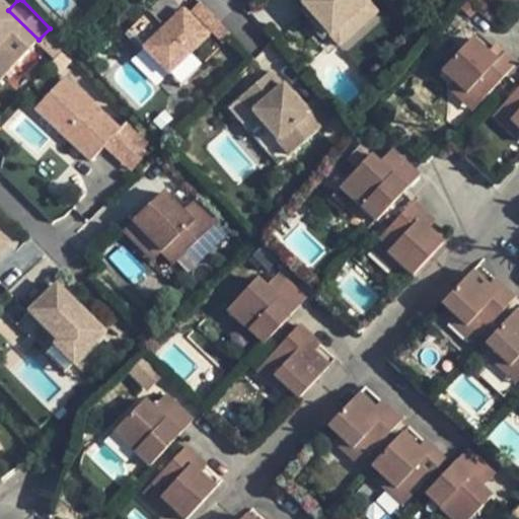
[(202,0),(191,11),(212,31),(221,22),(202,0)]
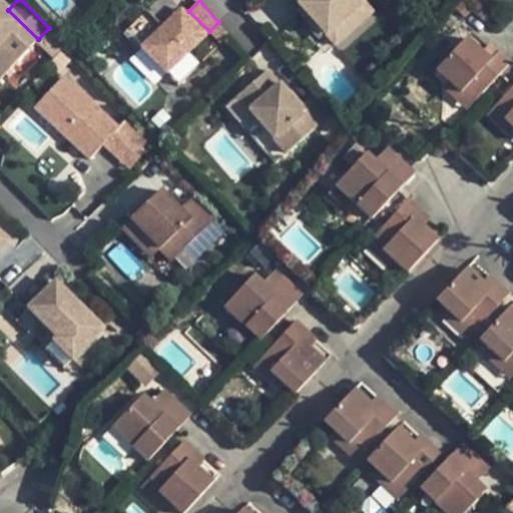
[(295,0),(299,3),(298,5),(326,36),(328,35),(334,42),(368,11),(362,4),(363,3),(360,0),(295,0)]
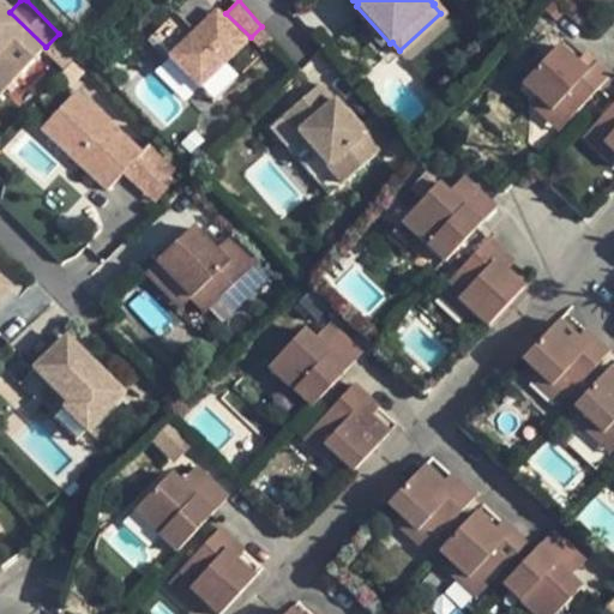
[(0,92),(1,94),(46,47),(10,12),(0,2),(0,92)]
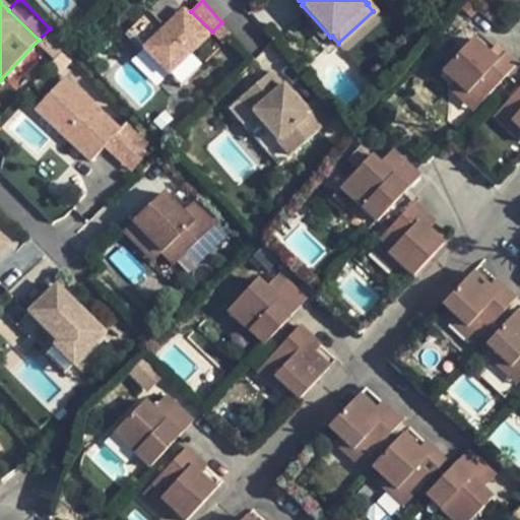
[(170,33),(188,15),(183,10),(166,28),(170,33)]
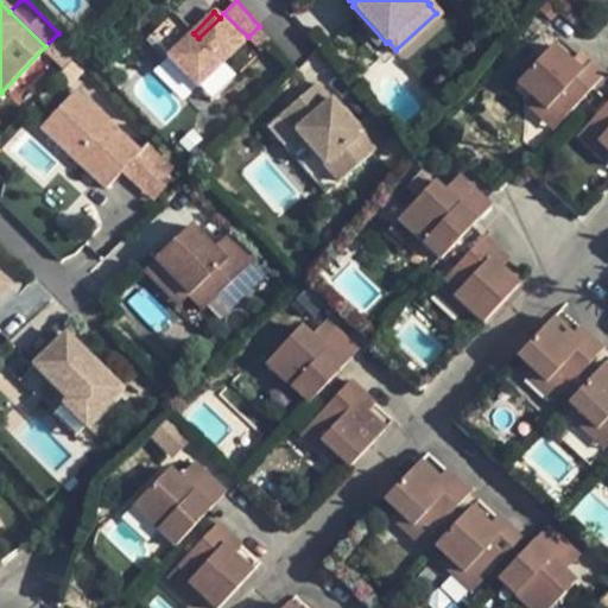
[(211,102),(258,55),(220,18),(198,38),(194,33),(173,13),(151,36),(176,61),(173,63),(211,102)]
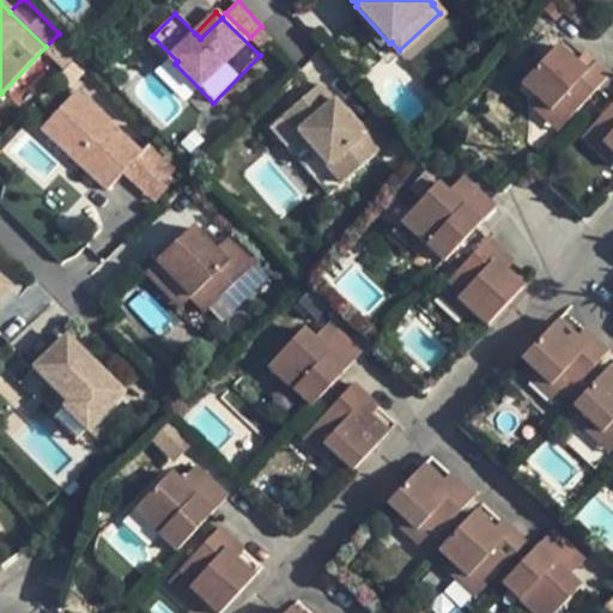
[(575,64),(557,47),(521,85),(535,97),(551,111),(553,108),(568,122),(608,78),(594,65),(586,73),(575,64)]
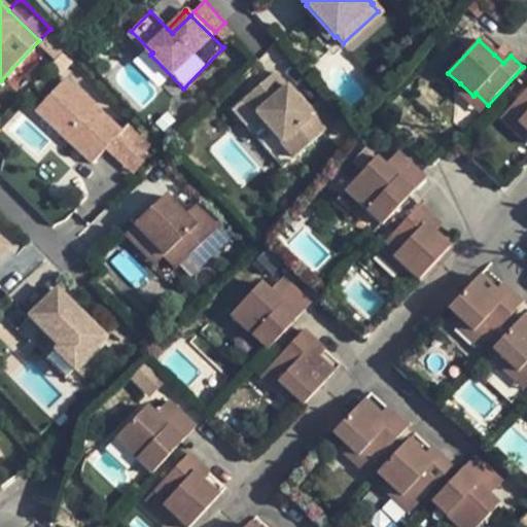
[(501,46),(494,55),(503,63),(511,56),(501,46)]
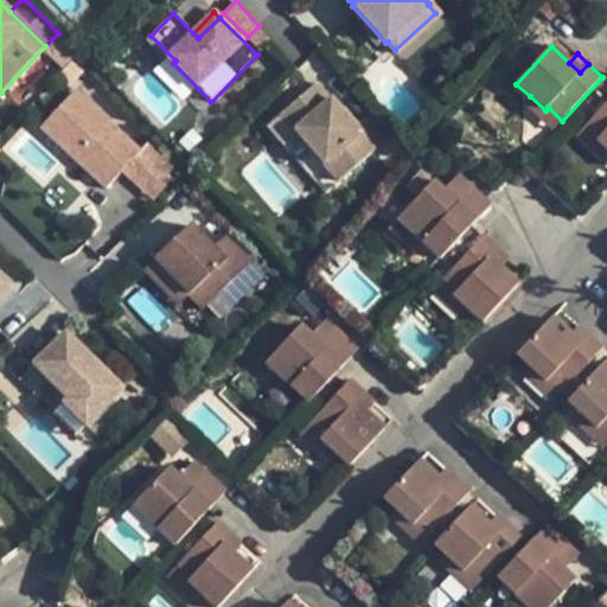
[(353,127),(317,84),(267,127),(325,193),(375,151),(353,127)]
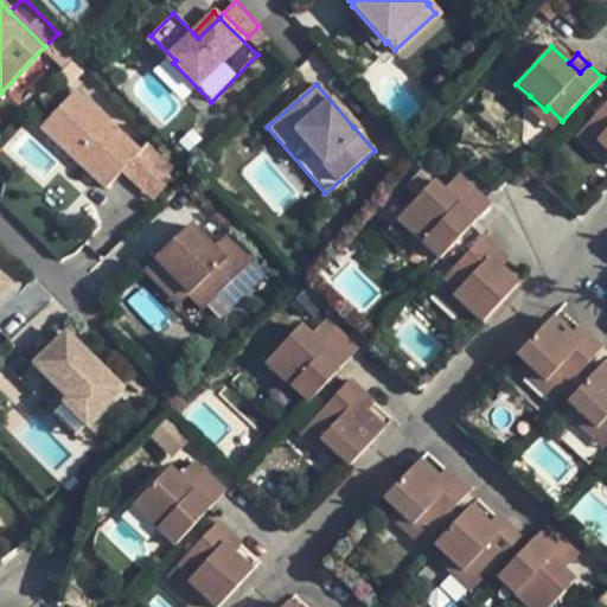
[(40,128),(106,189),(119,174),(141,152),(75,90),(40,128)]
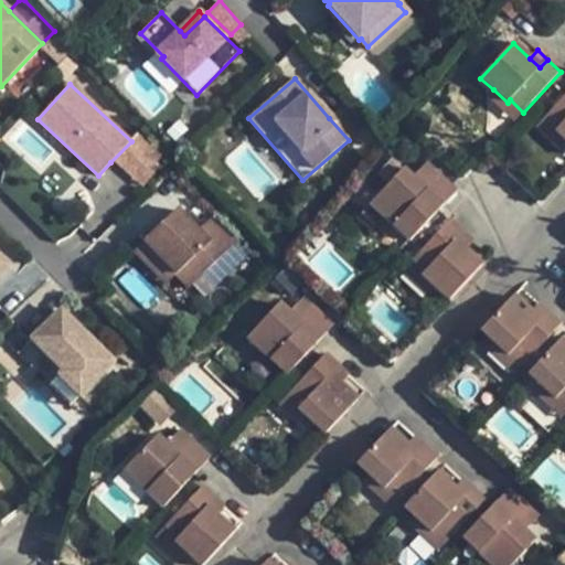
[(493,89),(487,97),(514,121),(523,113),(510,99),(508,103),(493,89)]
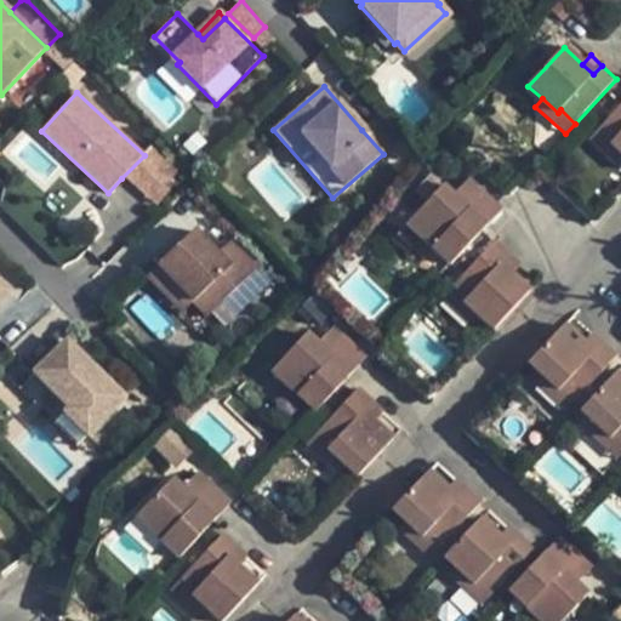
[(620,104),(600,127),(614,141),(610,144),(620,154),(620,104)]
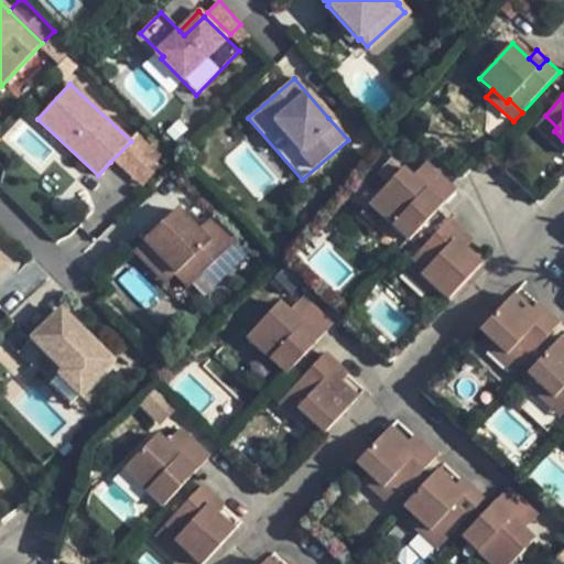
[(328,118),(348,140),(361,128),(343,106),(328,118)]
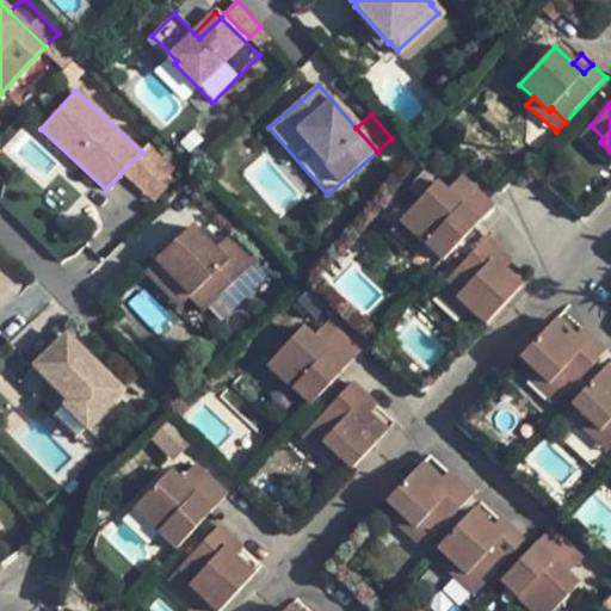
[(604,139),(591,125),(580,137),(609,164),(610,161),(610,152),(600,142),(604,139)]
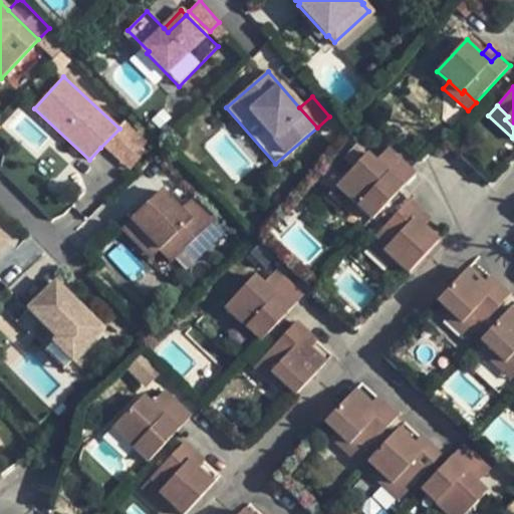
[(119,129),(100,148),(126,172),(150,148),(123,123),(119,129)]
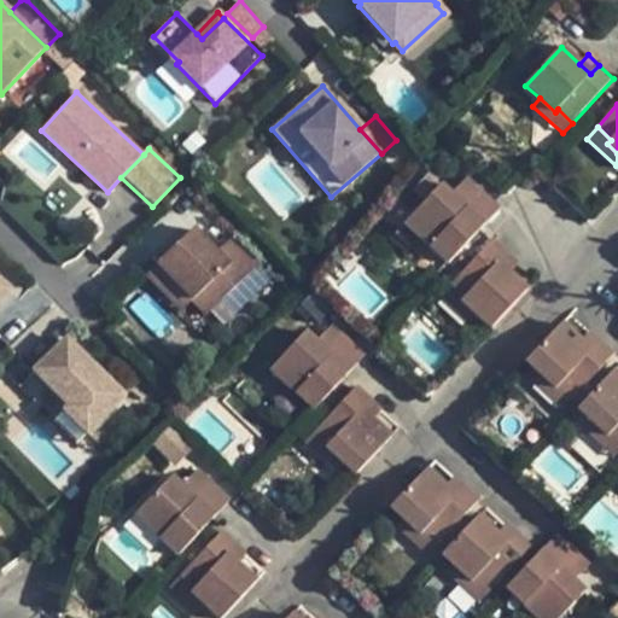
[(466,179),(458,188),(466,197),(476,187),(466,179)]
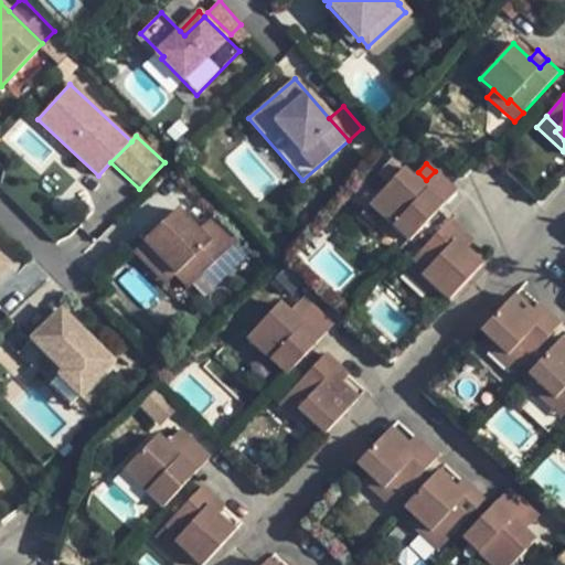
[(403,170),(370,205),(409,242),(456,191),(435,171),(426,180),(418,172),(412,179),(403,170)]
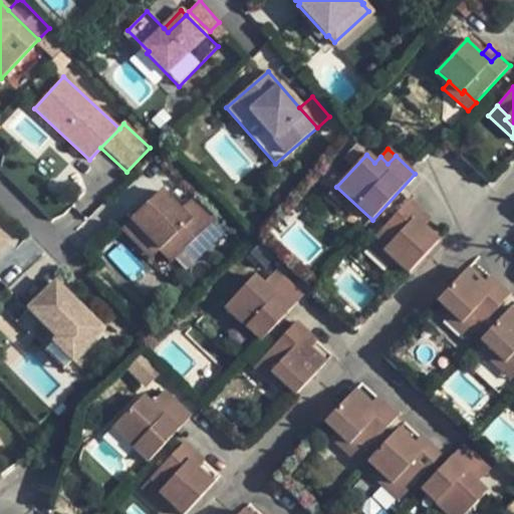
[(181,211),(161,191),(131,220),(159,249),(172,262),(202,233),(181,211)]
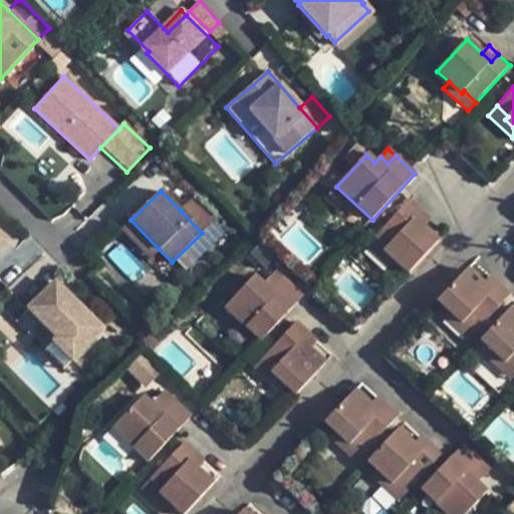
[(215,221),(194,199),(181,211),(202,233),(215,221)]
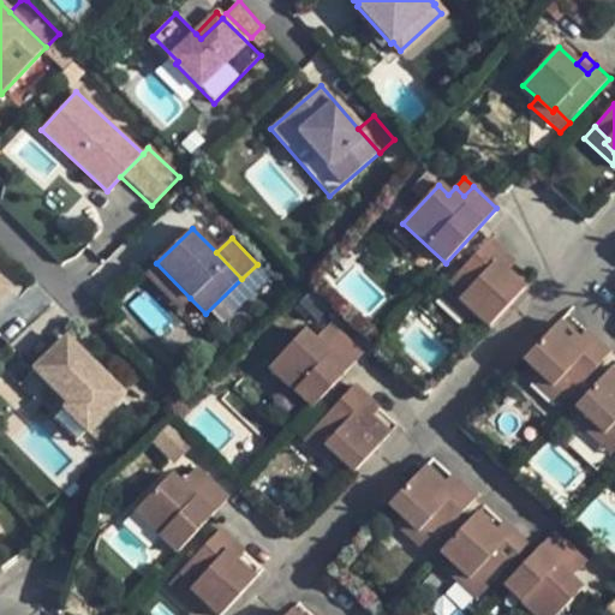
[(489,239),(449,284),(464,297),(460,302),(475,315),(488,328),(525,288),(507,272),(496,262),(505,254),(489,239)]
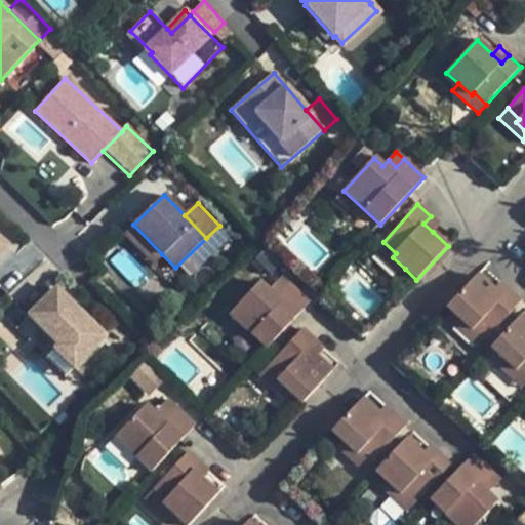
[(431,216),(423,224),(433,232),(439,225),(431,216)]
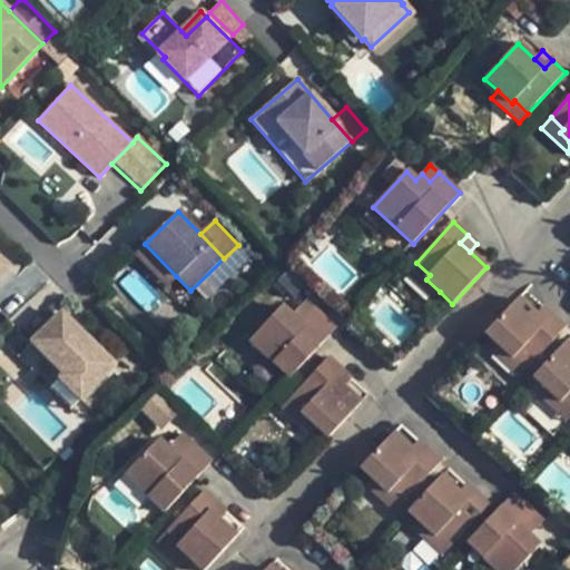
[(135,254),(166,285),(176,276),(145,244),(135,254)]
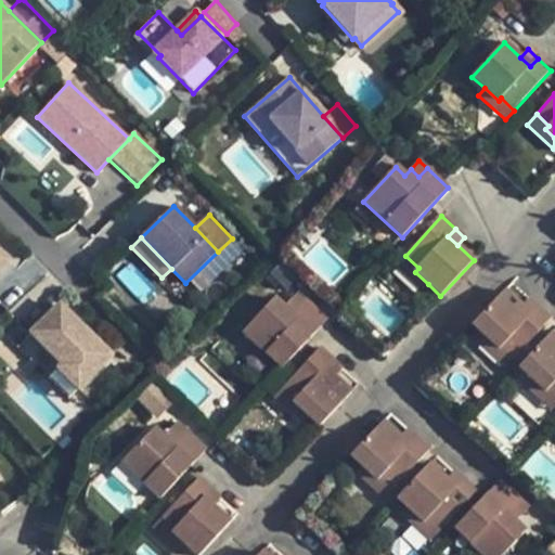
[(0,249),(0,270),(10,259),(0,249)]
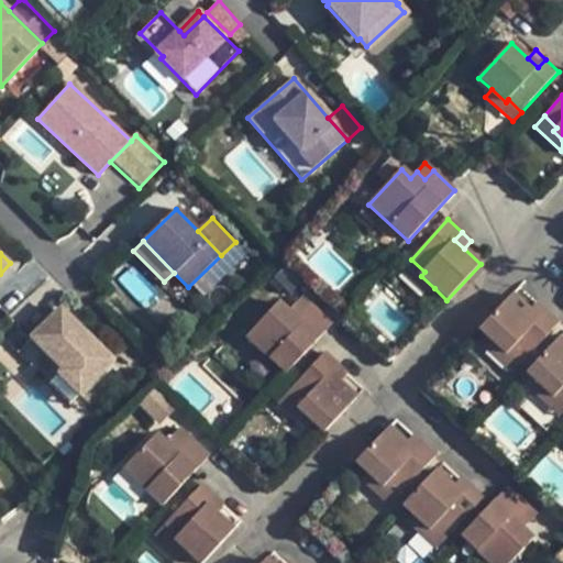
[(424,272),(411,260),(401,269),(429,295),(434,288),(421,276),(424,272)]
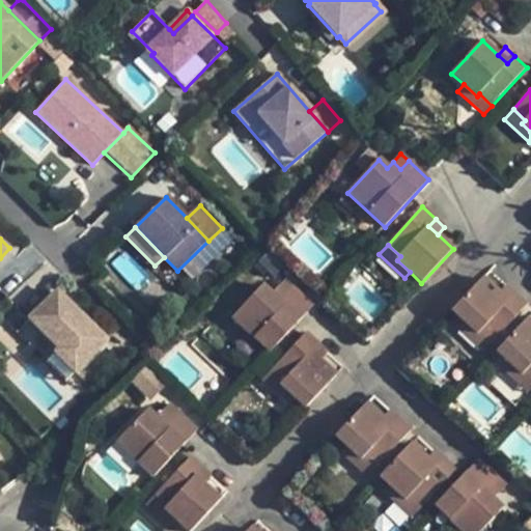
[(482,278),(451,311),(464,322),(477,335),(480,332),(492,342),(527,304),(514,292),(506,301),(499,294),(482,278)]
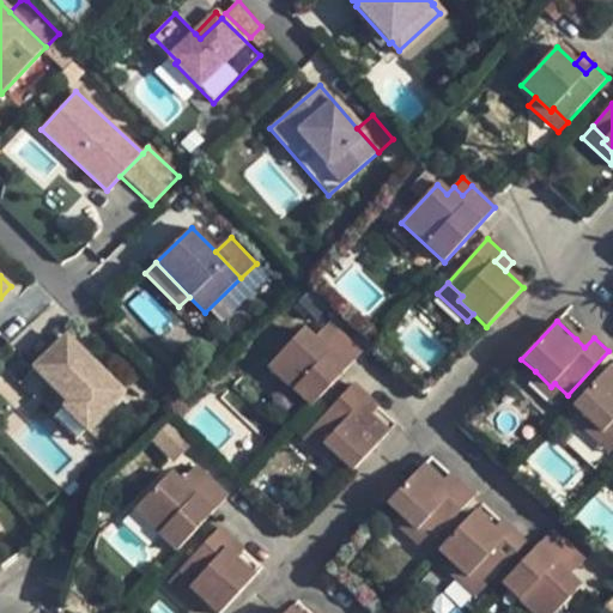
[(329,322),(320,333),(328,340),(338,331),(329,322)]
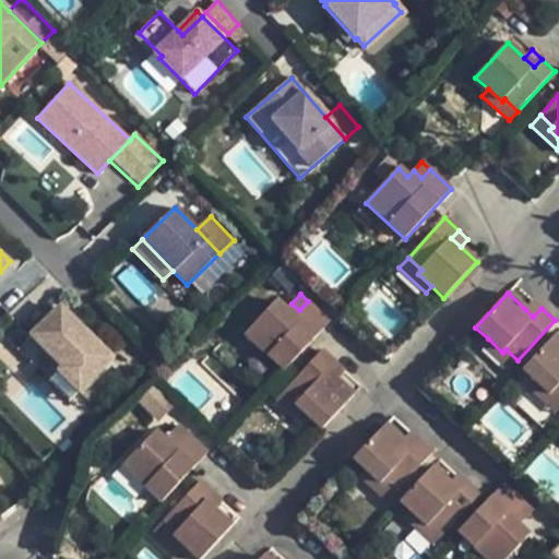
[(276,299),(244,335),(268,357),(284,371),(330,321),(308,301),(299,310),(292,304),(286,309),(276,299)]
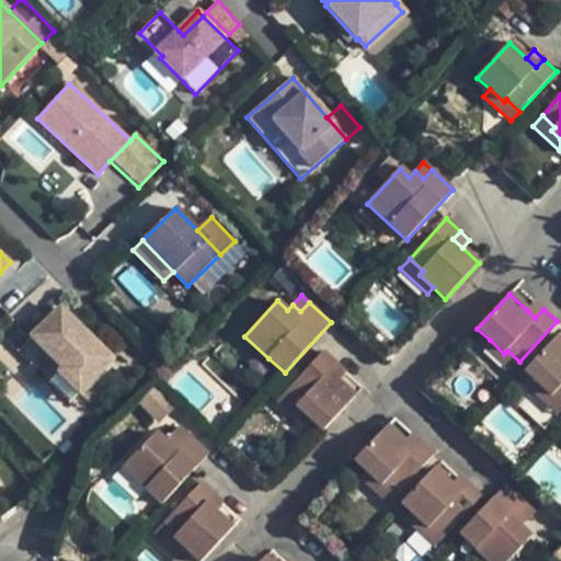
[(527,310),(535,318),(544,309),(535,300),(527,310)]
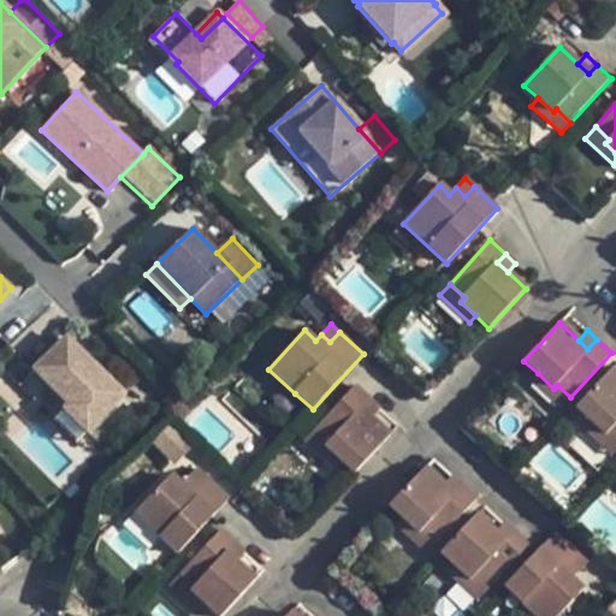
[(123,397),(66,338),(19,385),(57,422),(66,413),(87,433),(123,397)]
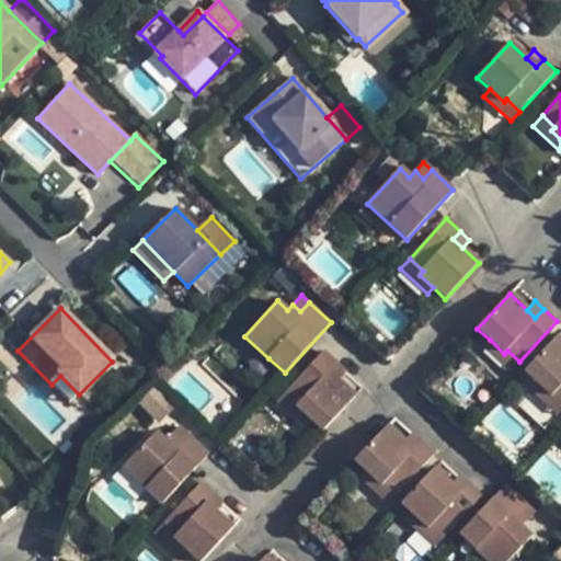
[(268,358),(244,336),(237,345),(260,367),(268,358)]
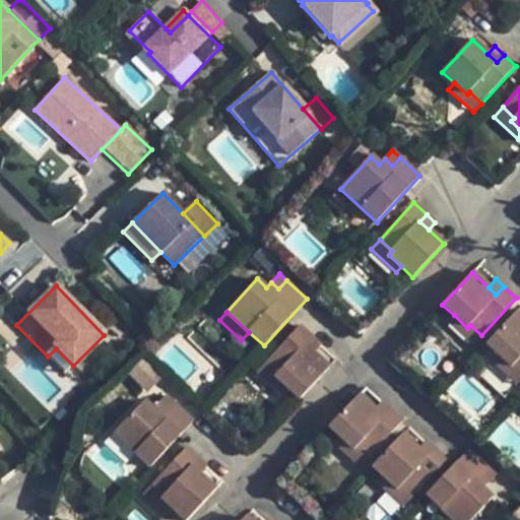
[(498,355),(511,368),(514,365),(519,370),(519,315),(516,312),(486,344),(498,355)]
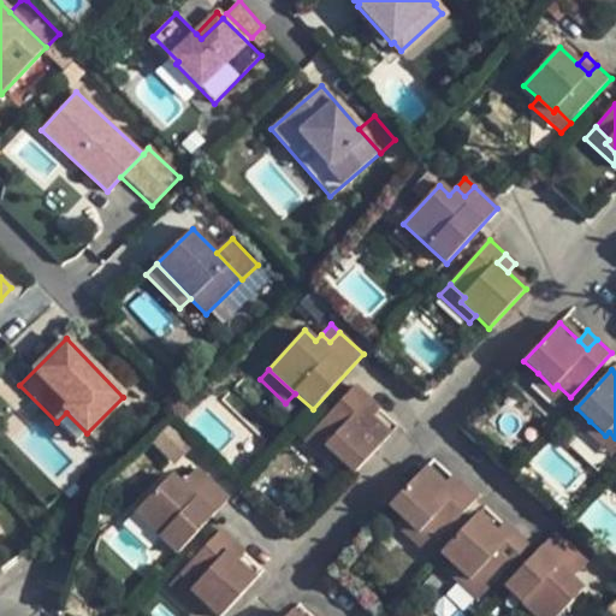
[(557,385),(554,389),(538,373),(532,380),(561,408),(570,397),(557,385)]
